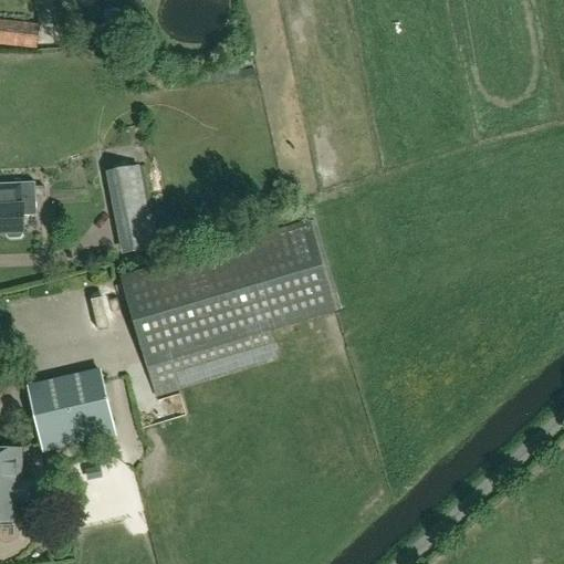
[(38,23),(0,18),(0,41),(34,45),(38,23)]
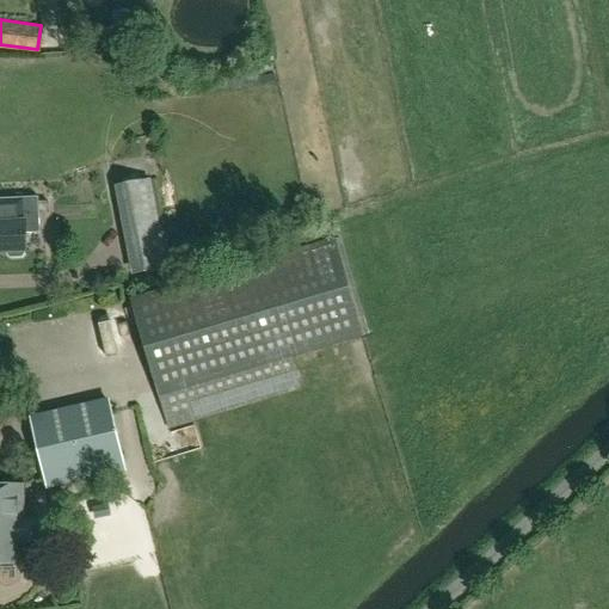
[(166,265),(148,177),(111,184),(129,272),(166,265)]
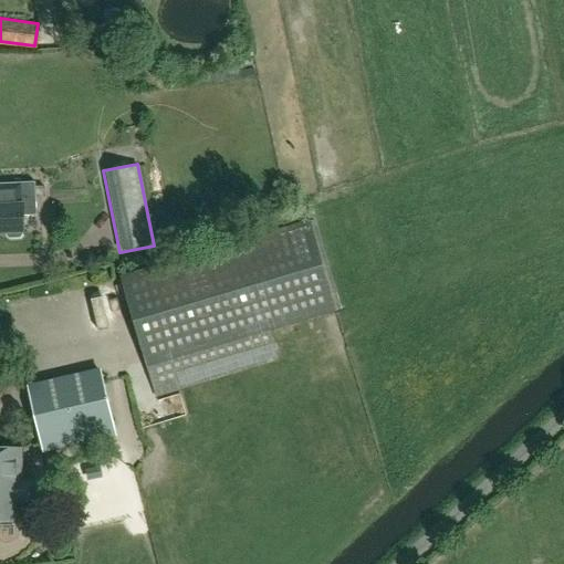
[(34,215),(33,181),(0,181),(0,231),(3,232),(3,235),(6,236),(17,236),(19,233),(19,231),(23,231),(22,215),(34,215)]
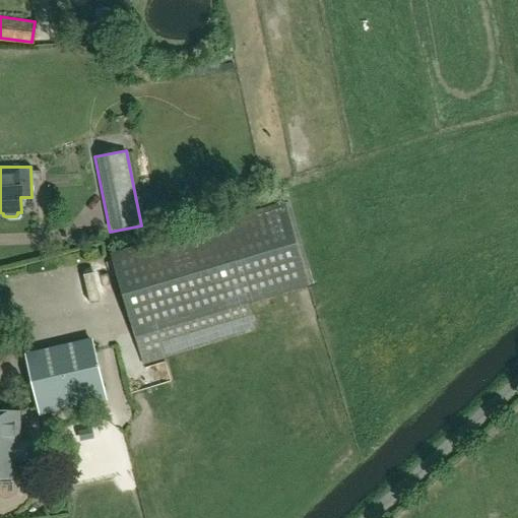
[(283,203),(279,204),(274,188),(246,197),(251,213),(111,255),(134,335),(143,364),(254,330),(246,302),(307,283),(283,203)]
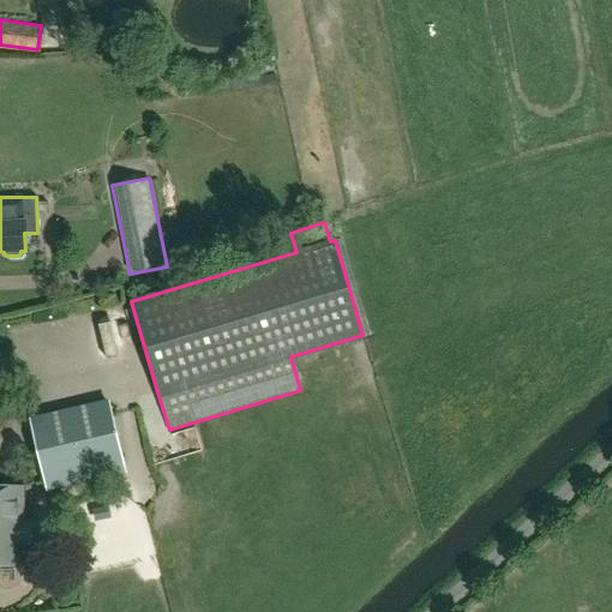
[(125,473),(106,397),(27,417),(45,492),(125,473)]
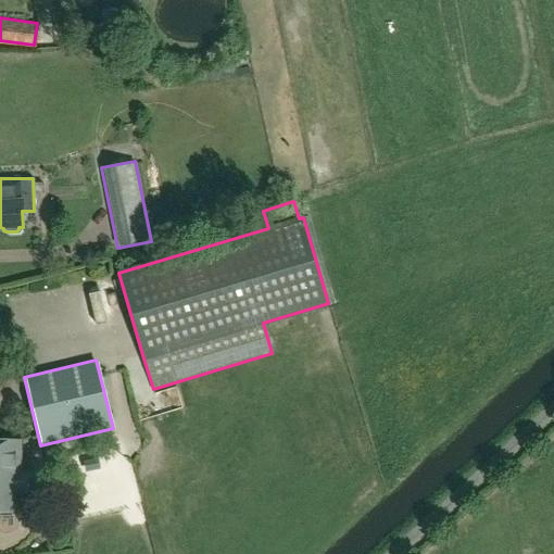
[(0,389),(3,390),(4,380),(14,377),(11,368),(0,365),(0,389)]
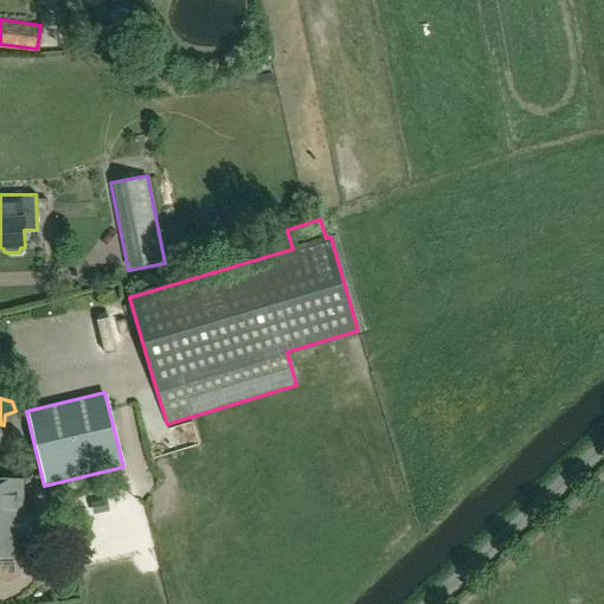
[(0,557),(19,557),(19,538),(40,538),(40,512),(19,512),(19,480),(0,480),(0,557)]
